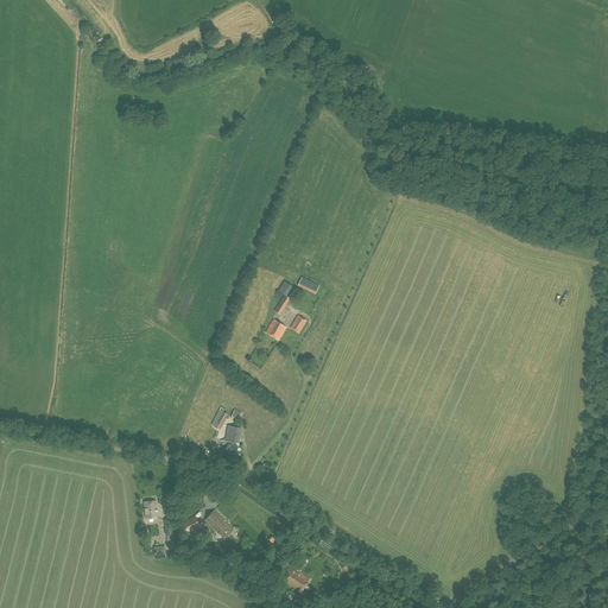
[(316,293),(320,286),(302,278),(298,285),(316,293)]
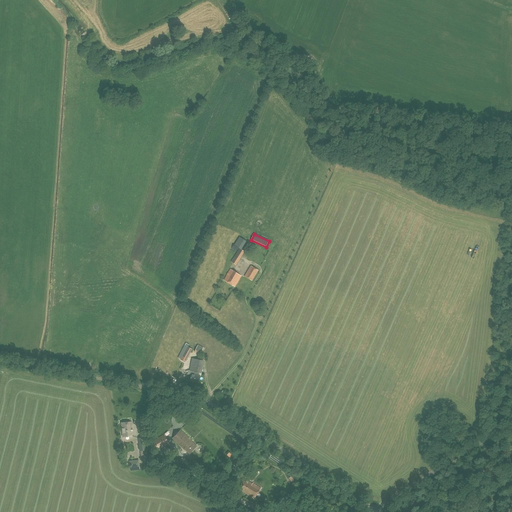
[(242,249),(247,241),(240,237),(235,245),(242,249)]
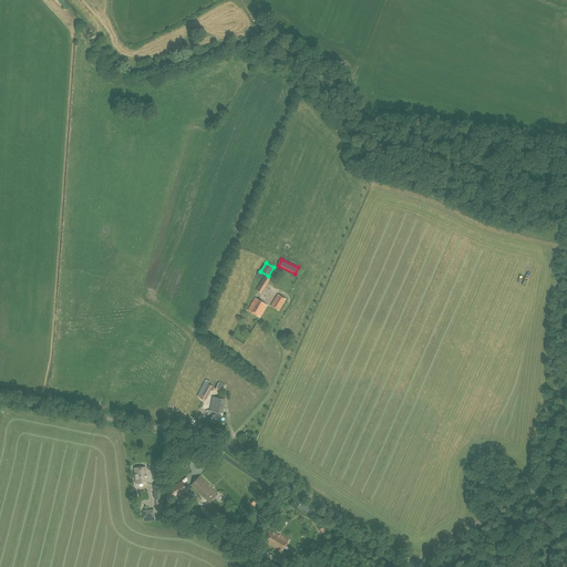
[(270,278),(269,277),(265,275),(256,290),(261,294),(270,278)]
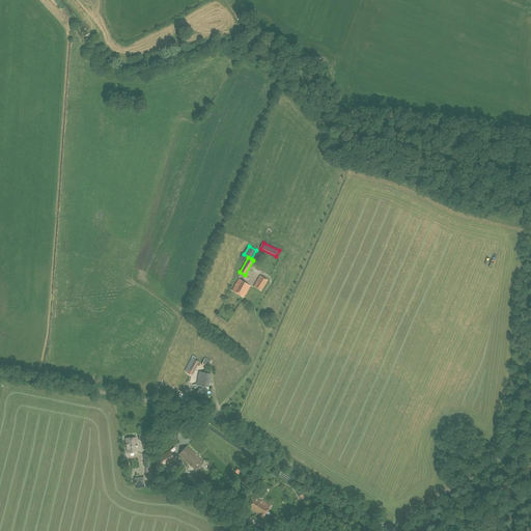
[(261,290),(268,280),(260,276),(254,286),(261,290)]
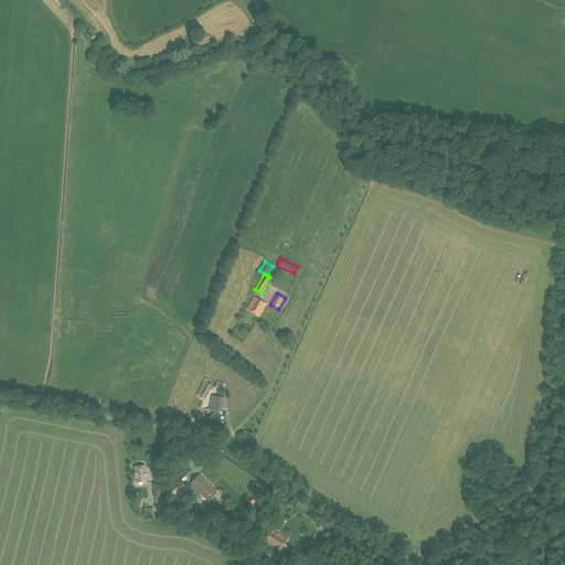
[(266,305),(254,297),(247,309),(259,316),(266,305)]
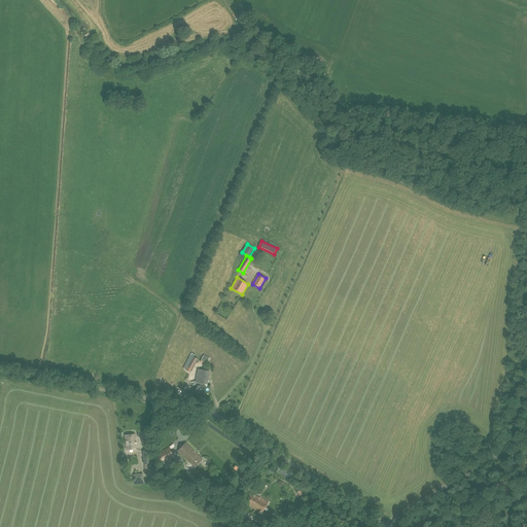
[(183,369),(190,372),(191,373),(199,359),(190,355),(183,369)]
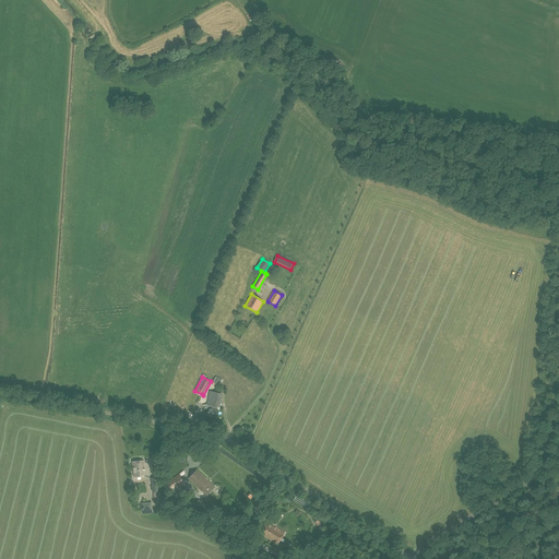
[(212,405),(214,405),(216,393),(210,392),(207,404),(212,405)]
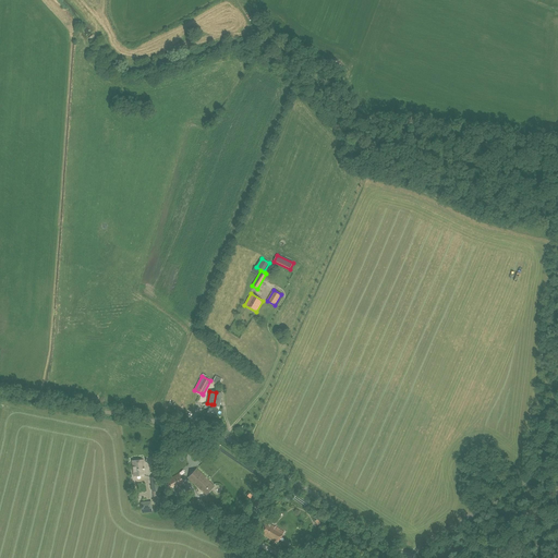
[(214,404),(211,404),(210,409),(209,409),(207,415),(217,417),(218,410),(217,410),(217,405),(214,404)]
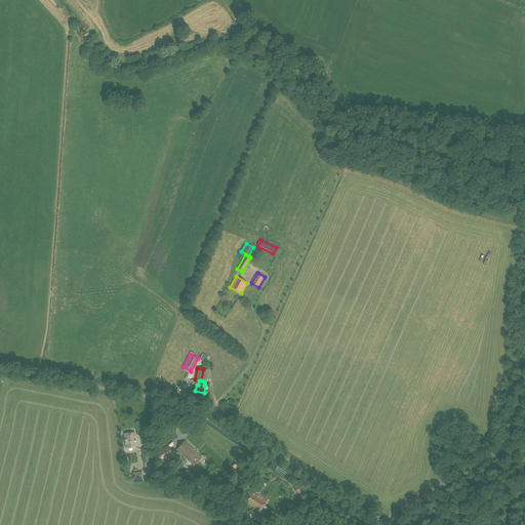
[(124,434),(126,448),(135,447),(134,439),(135,439),(135,433),(124,434)]
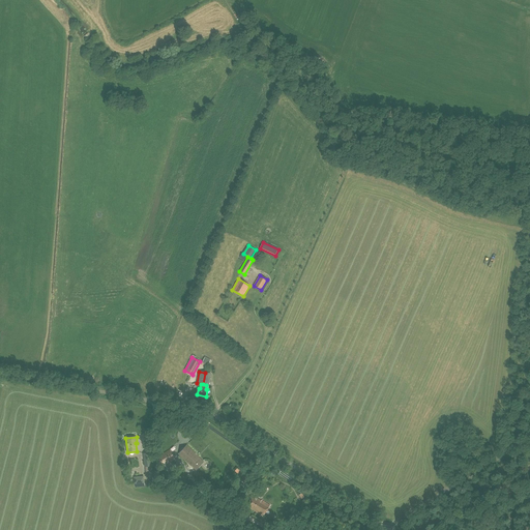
[(200,457),(187,445),(179,454),(192,466),(196,470),(203,462),(199,458),(200,457)]
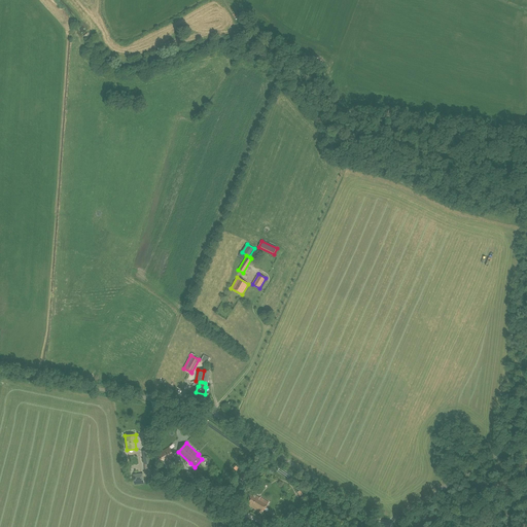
[(156,454),(161,463),(174,456),(169,447),(156,454)]
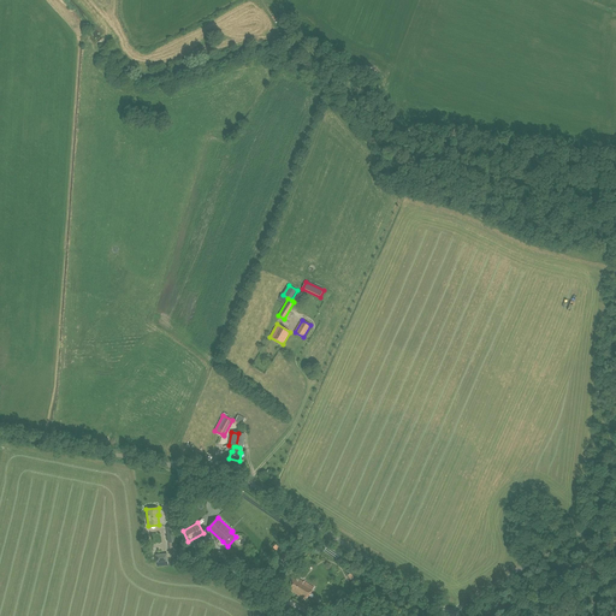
[(284,562),(291,552),(286,548),(279,557),(284,562)]
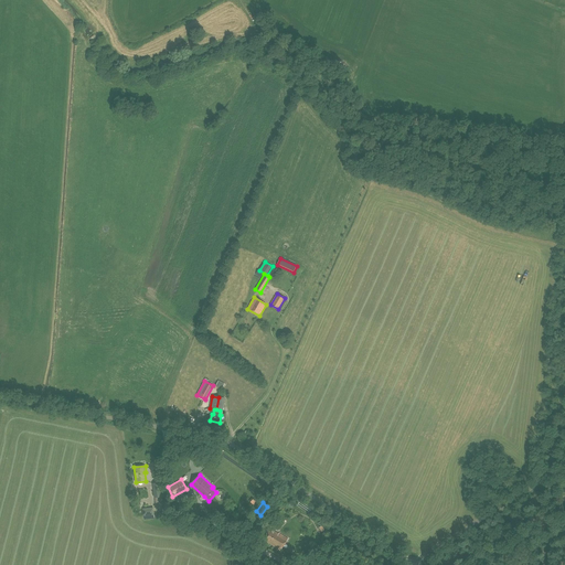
[(280,550),(288,539),(279,533),(278,534),(268,528),(265,540),(280,550)]
